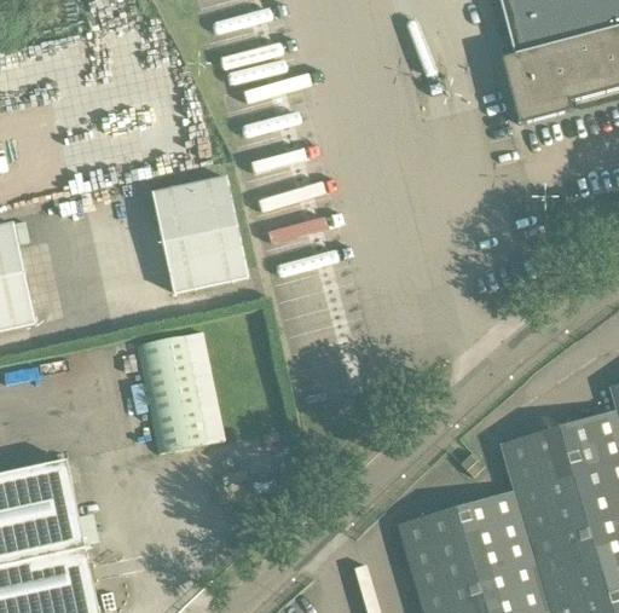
[(499,0),(514,52),(501,56),(518,122),(571,108),(570,99),(618,85),(618,0),(499,0)]
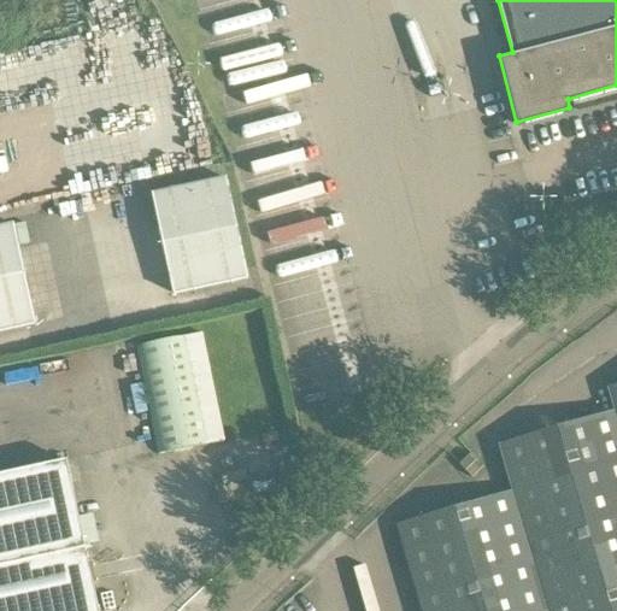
[(247,274),(225,174),(209,177),(206,164),(148,176),(174,291),(247,274)]
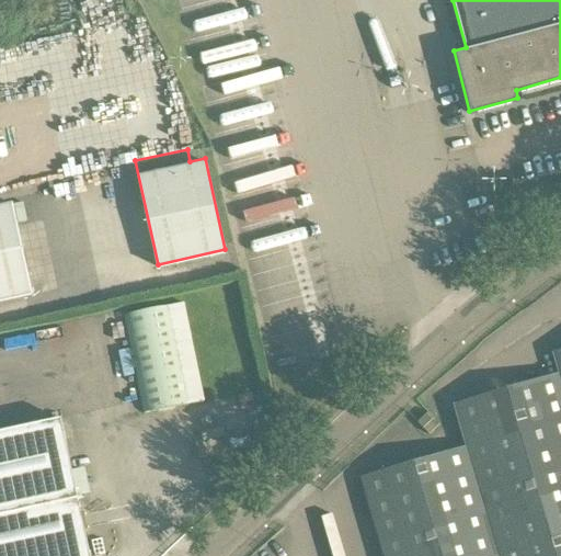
[(0,297),(32,291),(12,200),(0,202),(0,297)]
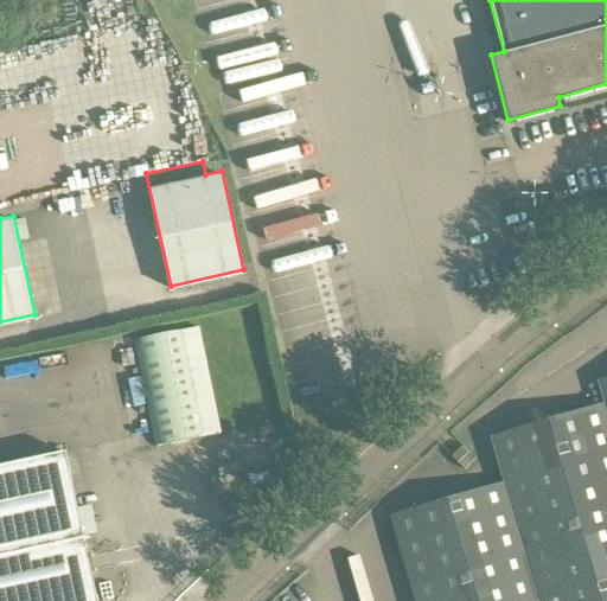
[(205,433),(184,326),(133,337),(154,443),(205,433)]
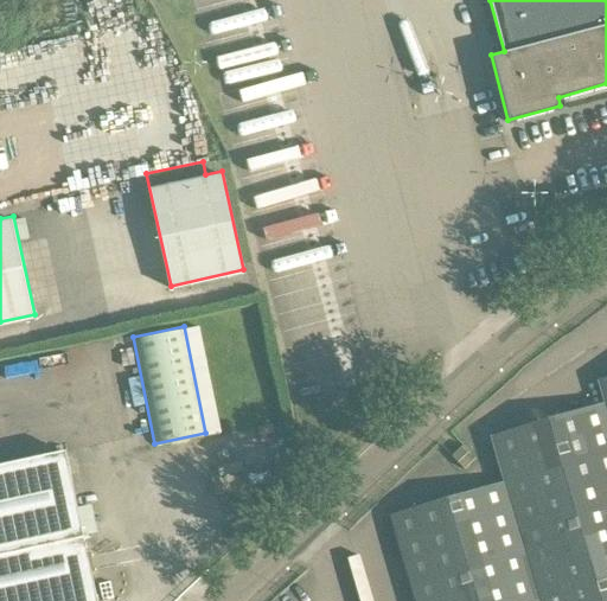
[(490,434),(494,448),(503,479),(390,512),(415,600),(606,600),(606,373),(596,378),(604,400),(490,434)]
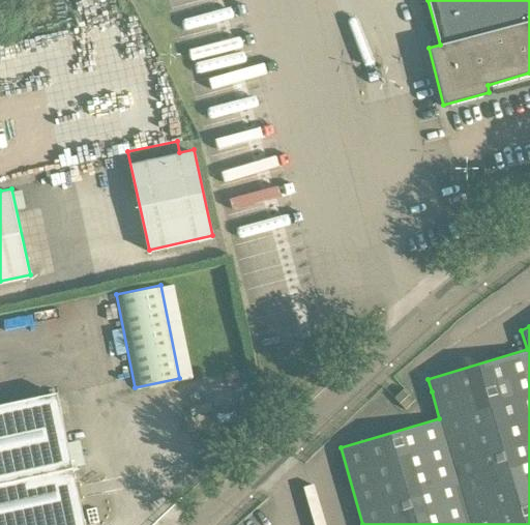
[(404,386),(394,396),(405,407),(415,398),(404,386)]
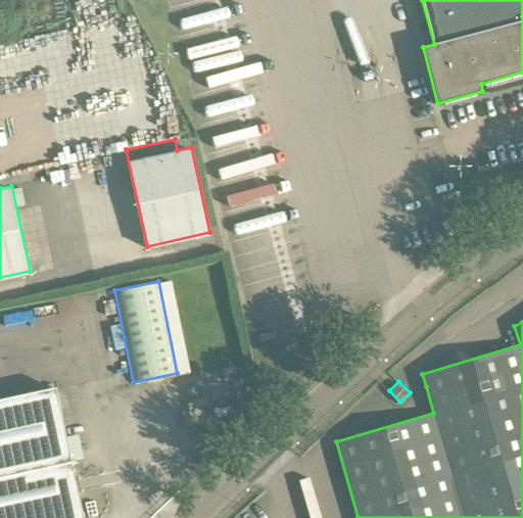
[(84,517),(56,386),(0,398),(0,517),(84,517)]
